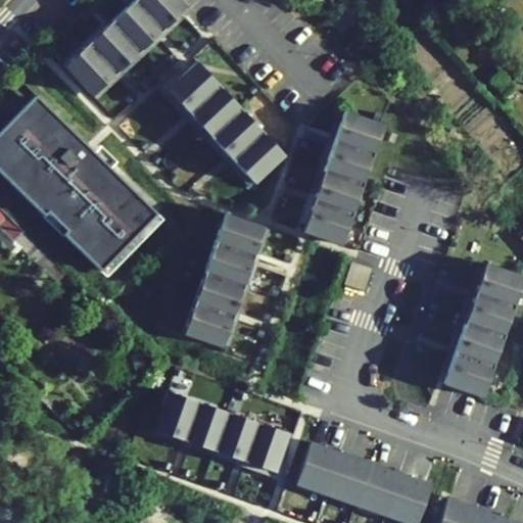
[(96,101),(190,14),(176,0),(135,0),(64,66),(96,101)]
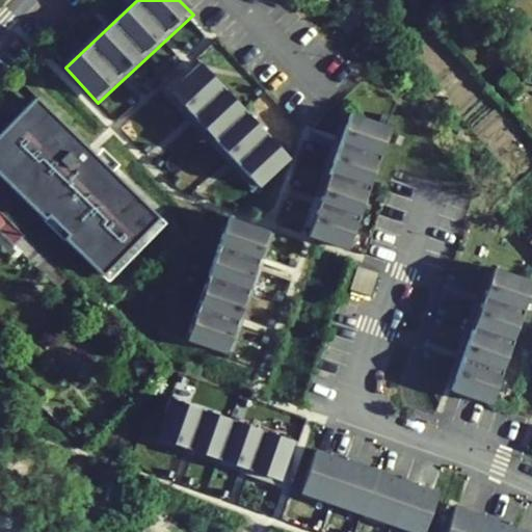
[(289,158),(201,64),(165,97),(254,191),(289,158)]
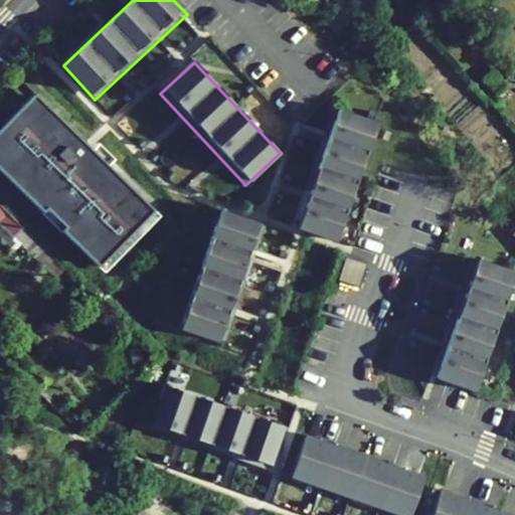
[(154,211),(34,94),(0,129),(0,170),(99,268),(154,211)]
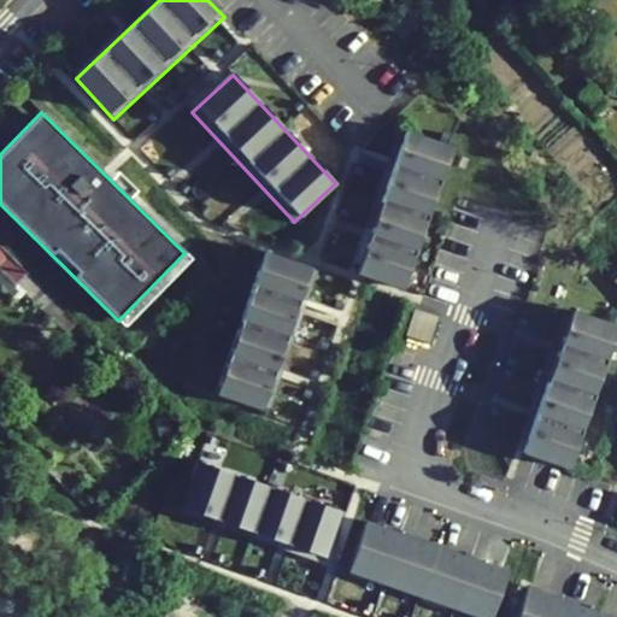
[(401,289),(451,148),(398,129),(348,271),(401,289)]
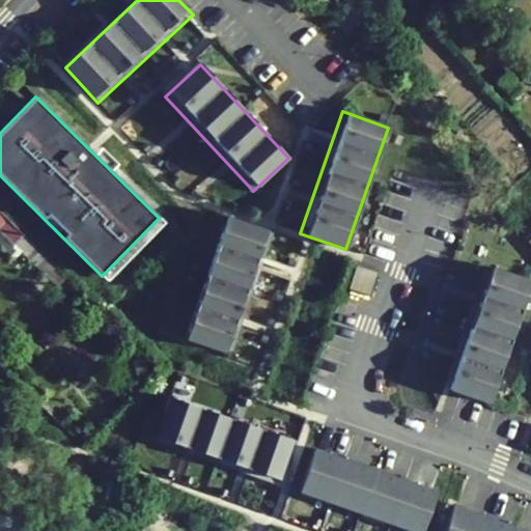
[(35,246),(0,212),(0,233),(11,245),(12,244),(21,252),(26,256),(35,246)]
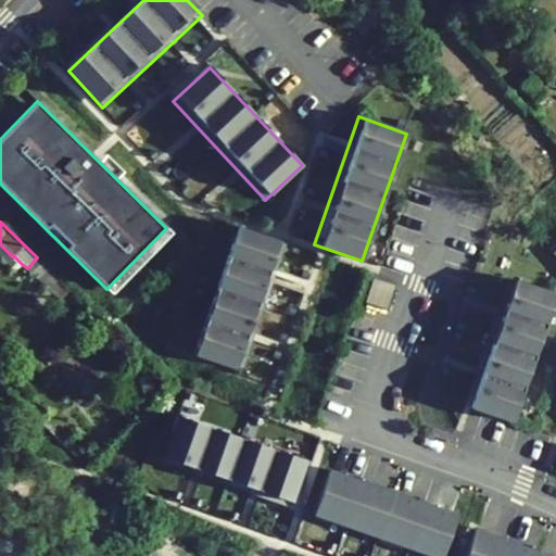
[(241,370),(286,243),(239,226),(194,354),(241,370)]
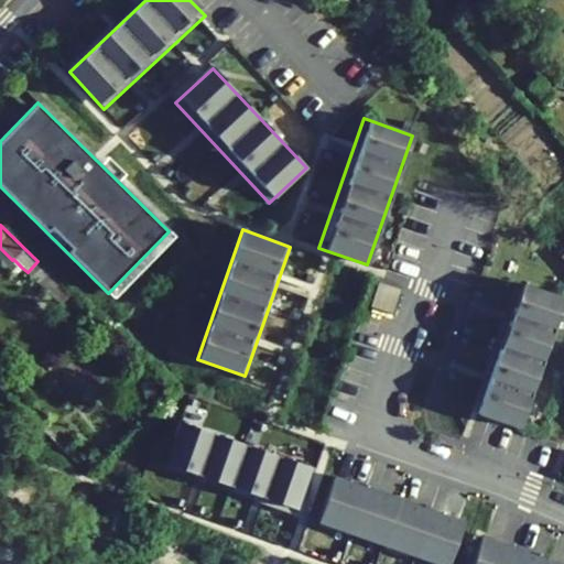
[(0,260),(14,275),(22,268),(13,259),(12,260),(0,248),(0,260)]
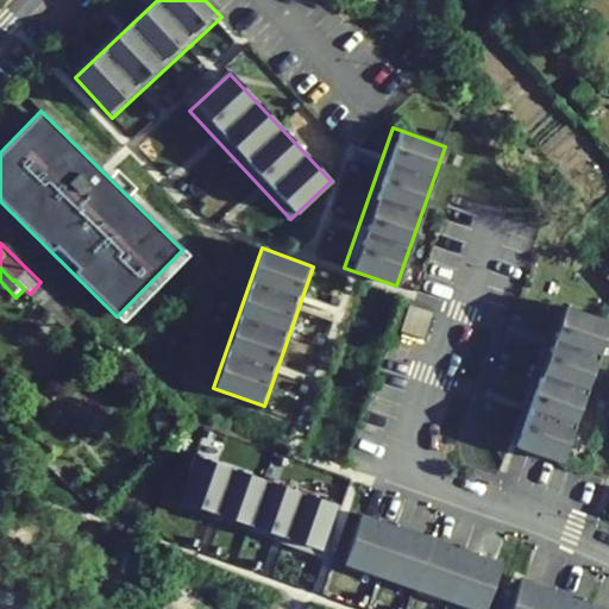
[(30,294),(62,326),(74,314),(41,282),(30,294)]
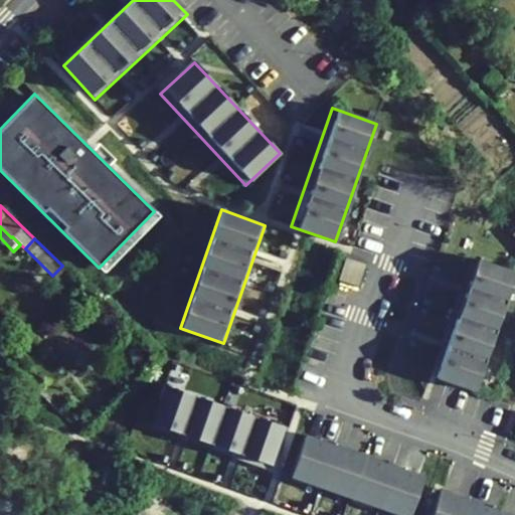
[(472,389),(513,272),(469,255),(427,374),(472,389)]
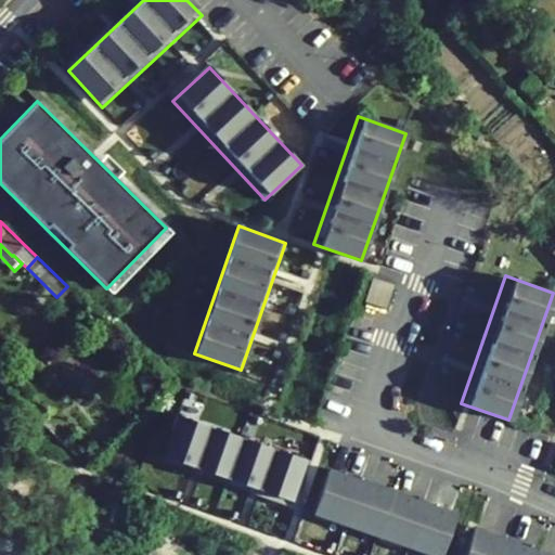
[(140,377),(143,394),(154,391),(150,375),(140,377)]
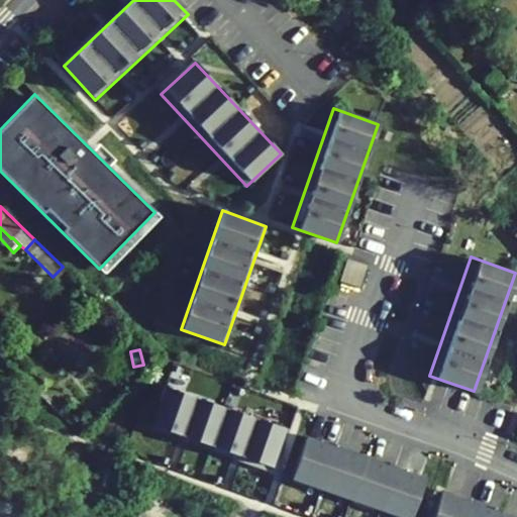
[(284,427),(165,386),(149,430),(269,472),(284,427)]
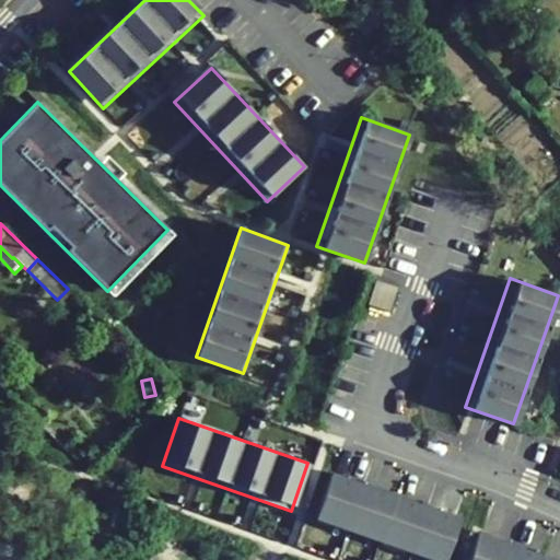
[(445,559),(461,517),(331,473),(316,517),(438,559),(445,559)]
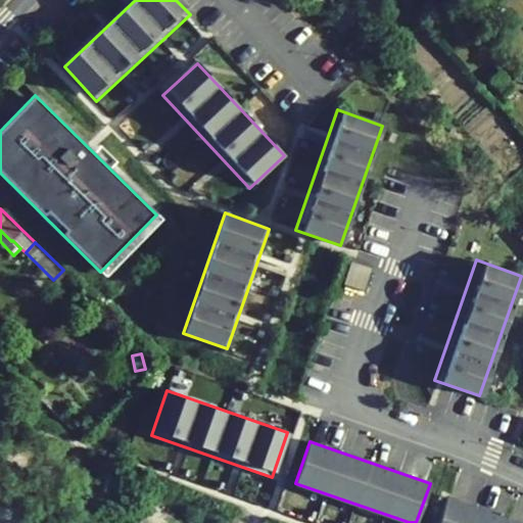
[(517,522),(446,498),(437,522),(517,522)]
